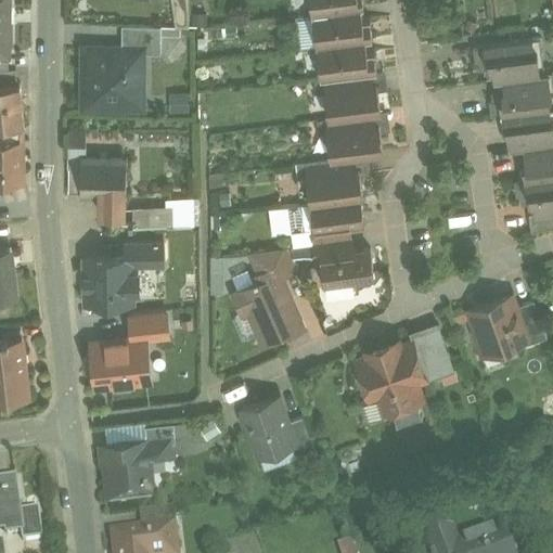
[(309,0),(311,13),(362,7),(361,0),(309,0)]
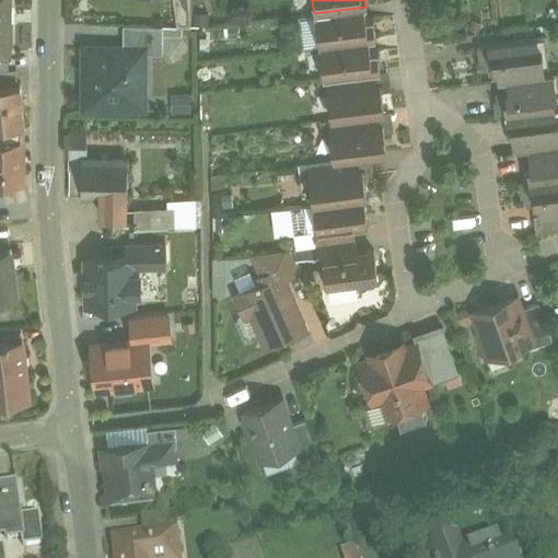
[(365,7),(314,13),(315,27),(322,26),(324,44),(317,45),(317,46),(374,38),(372,20),(364,21),(363,8),(365,8),(365,7)]
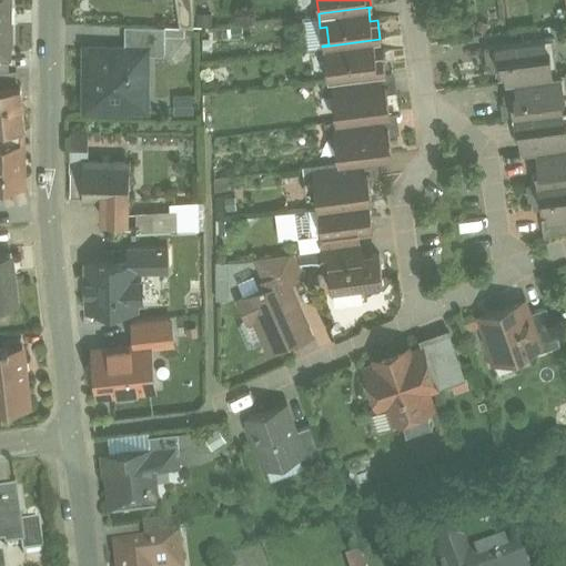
[(486,24),(478,21),(474,30),(482,33),(486,24)]
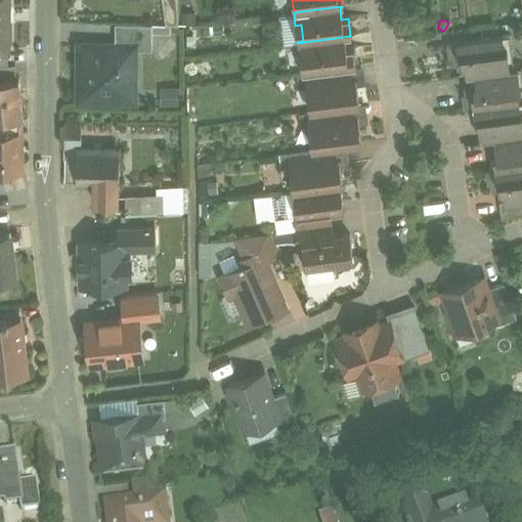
[(149,45),(149,25),(114,25),(113,45),(133,45),(149,45)]
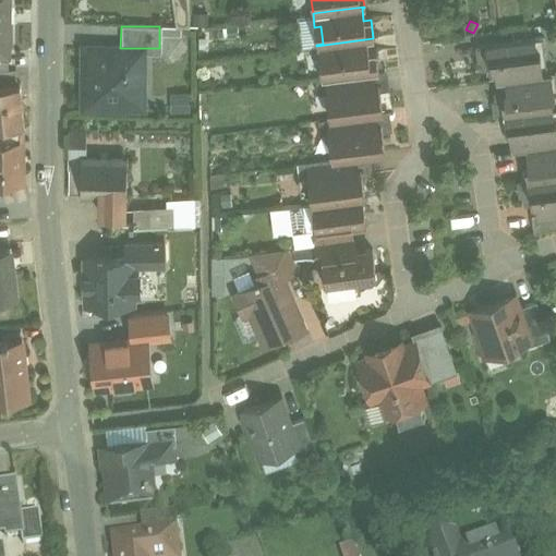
[(373,38),(316,46),(318,59),(325,58),(327,76),(321,77),(321,79),(329,77),(354,74),(377,71),(375,52),(367,53),(366,40),(373,39),(373,38)]
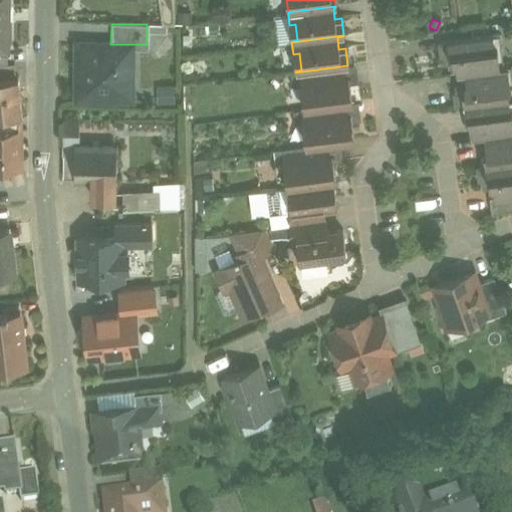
[(491,36),(437,43),(439,57),(442,56),(443,64),(455,63),(456,73),(464,72),(499,67),(496,47),(493,48),(491,36)]
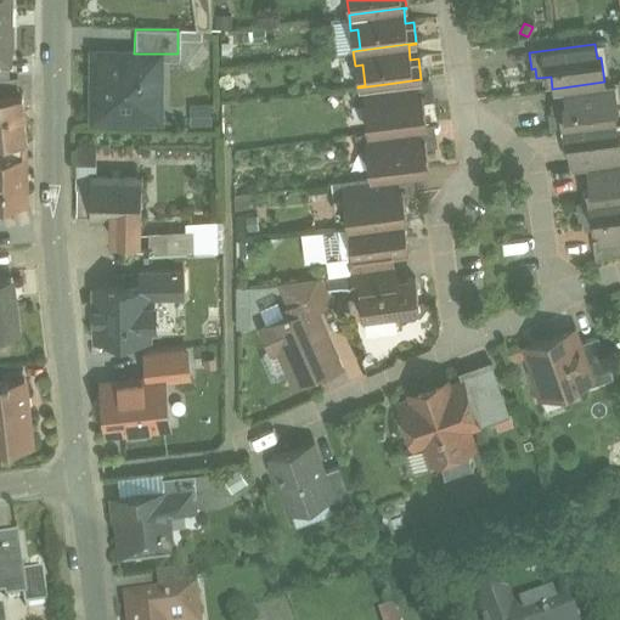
[(134,54),(93,54),(93,72),(91,72),(91,101),(93,101),(93,119),(142,119),(142,100),(158,100),(158,54),(134,54)]
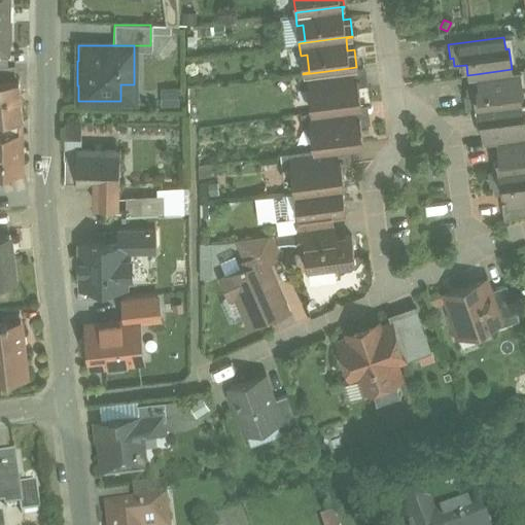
[(1,67),(0,67),(0,79),(14,78),(13,65),(2,67),(1,67)]
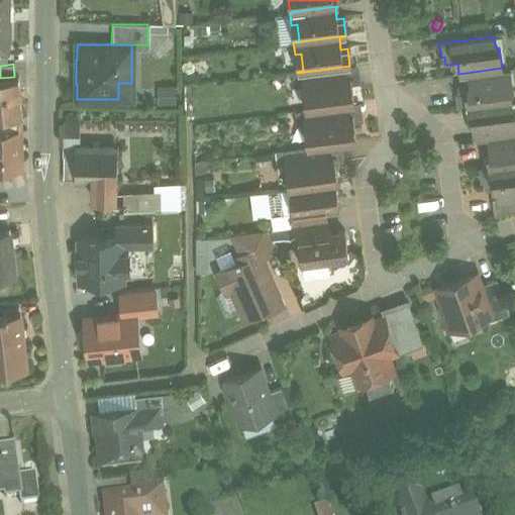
[(502,68),(467,73),(469,84),(456,86),(457,93),(454,94),(456,107),(466,106),(511,100),(510,88),(513,88),(510,67),(502,68)]
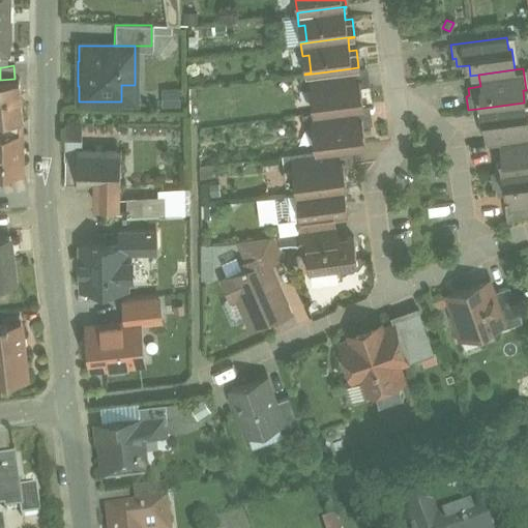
[(339,83),(336,70),(313,74),(314,85),(310,86),(313,114),(315,113),(340,109),(340,110),(362,107),(358,80),(339,83)]
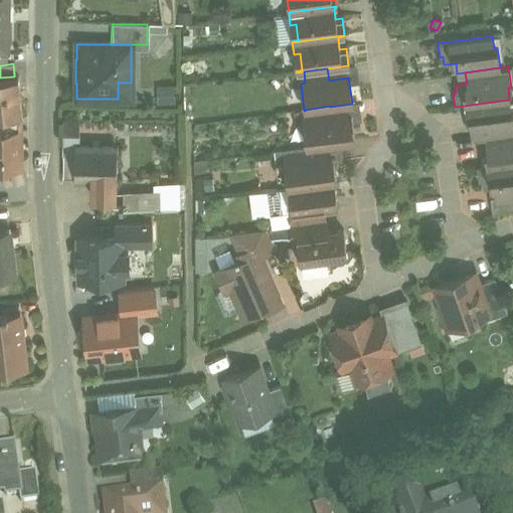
[(14,76),(0,77),(0,117),(20,115),(17,75),(14,76)]
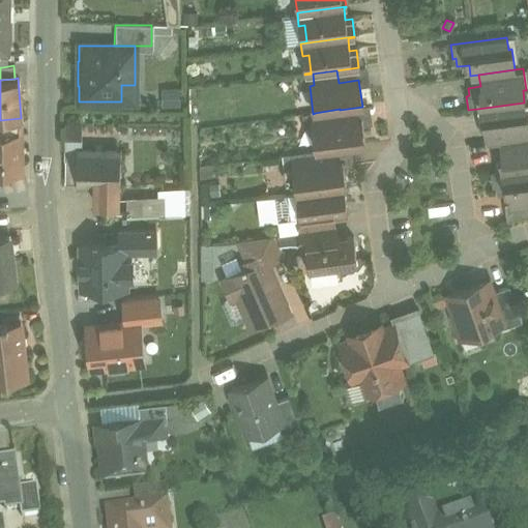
[(178,90),(163,90),(163,107),(178,107),(178,90)]
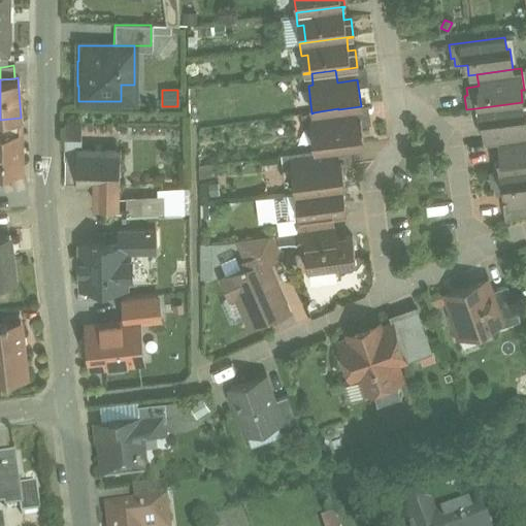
[(522,102),(475,108),(478,121),(481,121),(483,140),(525,134),(525,113),(524,114),(522,102)]
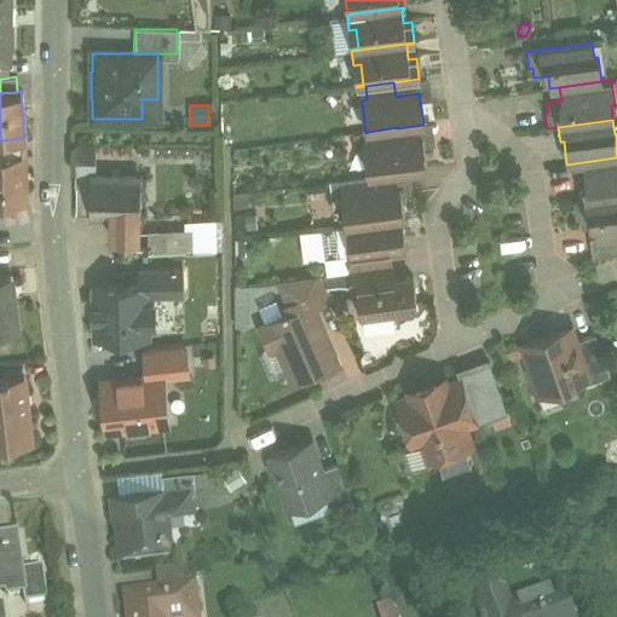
[(397,127),(368,132),(369,145),(364,146),(368,177),(369,177),(373,177),(426,171),(421,138),(398,142),(397,128),(397,127)]
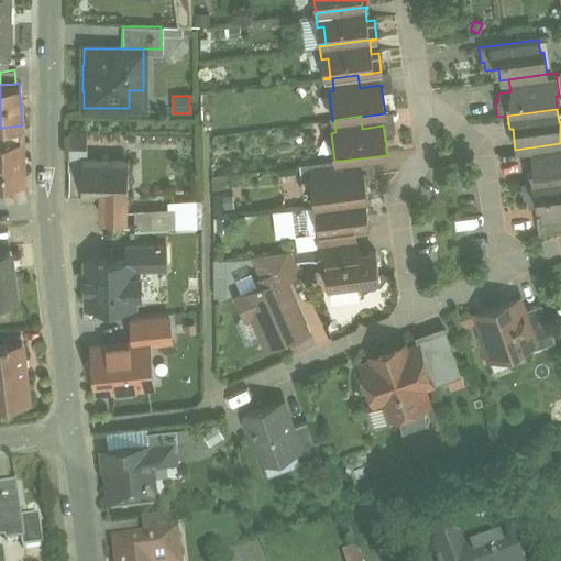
[(0,141),(23,141),(22,125),(0,128),(0,141)]
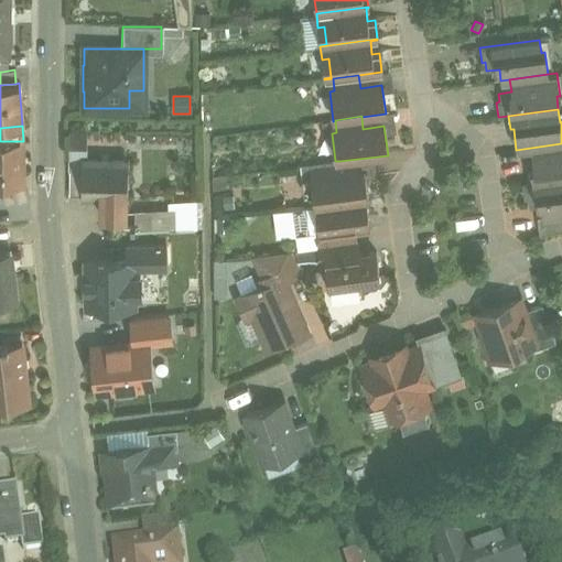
[(128,161),(84,161),(85,137),(69,137),(68,172),(80,172),(80,197),(100,197),(100,217),(127,217),(128,161)]
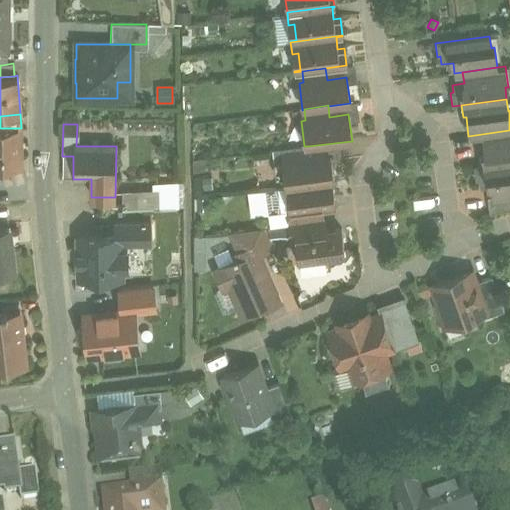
[(0,168),(21,168),(21,128),(0,128),(0,168)]
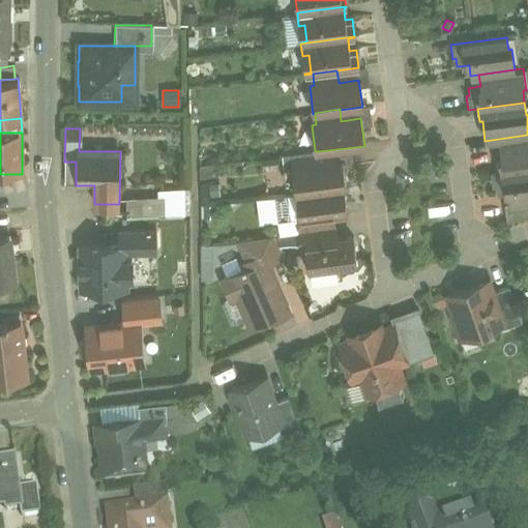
[(527,135),(485,141),(485,142),(498,140),(501,158),(498,159),(500,172),(490,173),(490,174),(527,168),(527,135)]
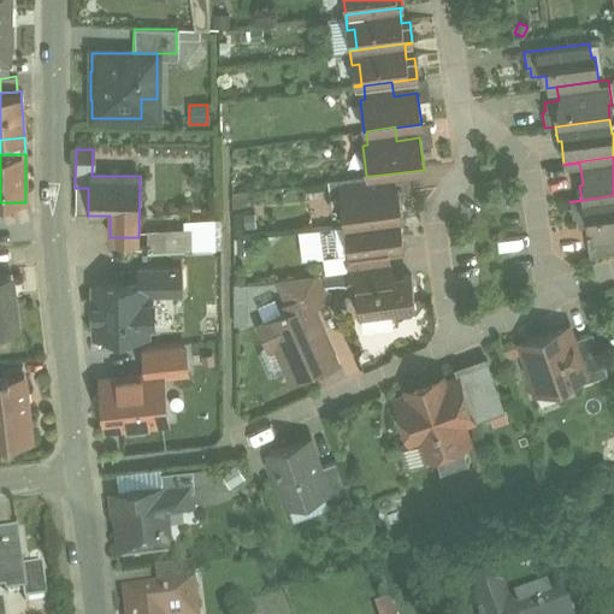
[(366,176),(343,179),(344,193),(373,189),(371,176),(367,176),(366,176)]
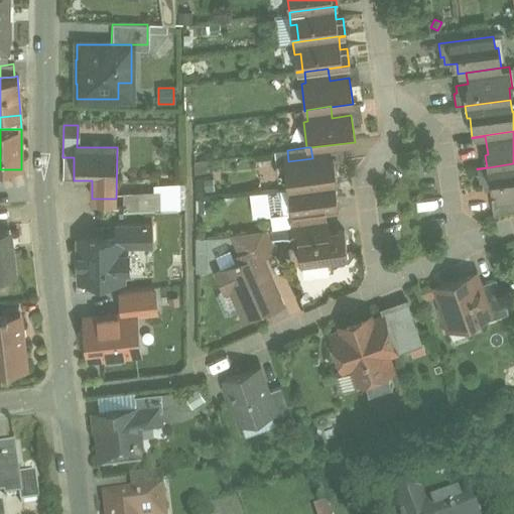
[(288,161),(285,162),(288,188),(334,182),(336,182),(333,155),(312,158),(288,161)]
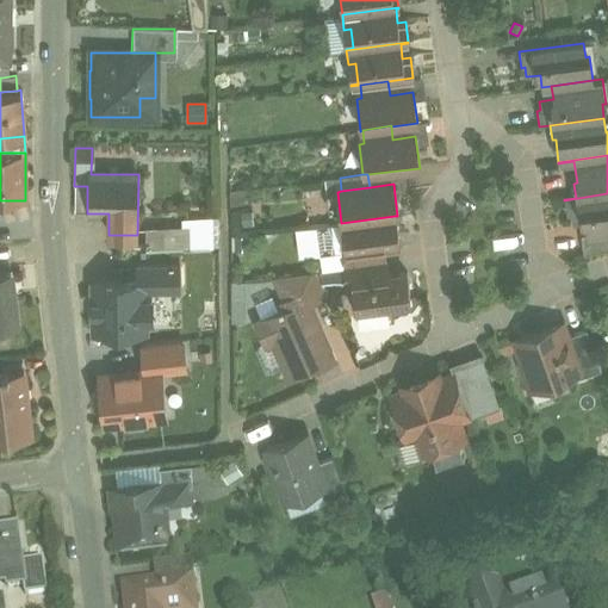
[(87,186),(74,186),(74,213),(87,213),(87,186)]
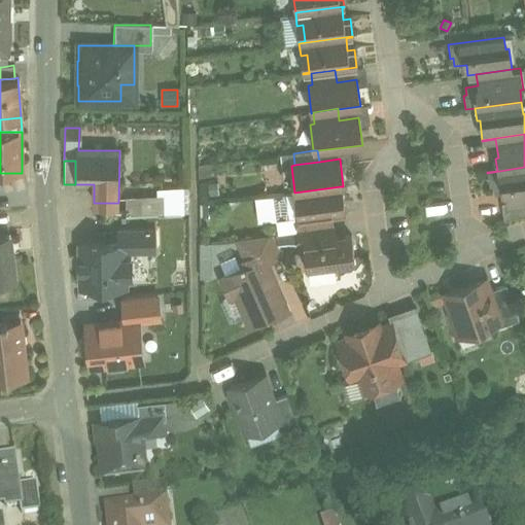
[(524,167),(487,173),(489,186),(492,185),(493,194),(505,193),(506,202),(508,204),(524,201),(524,167)]
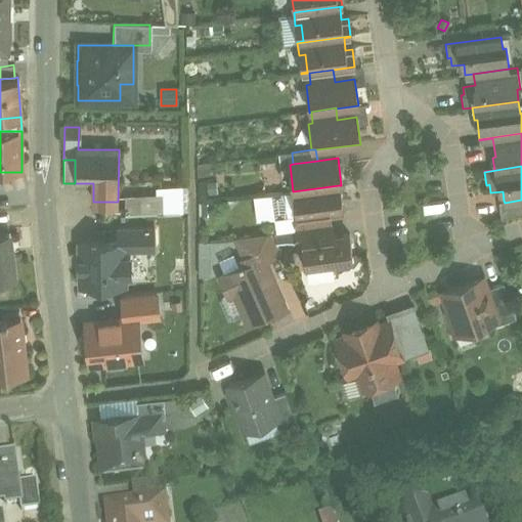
[(339,185),(293,191),(280,193),(276,199),(278,213),(284,217),(296,216),(296,217),(329,213),(343,211),(339,185)]
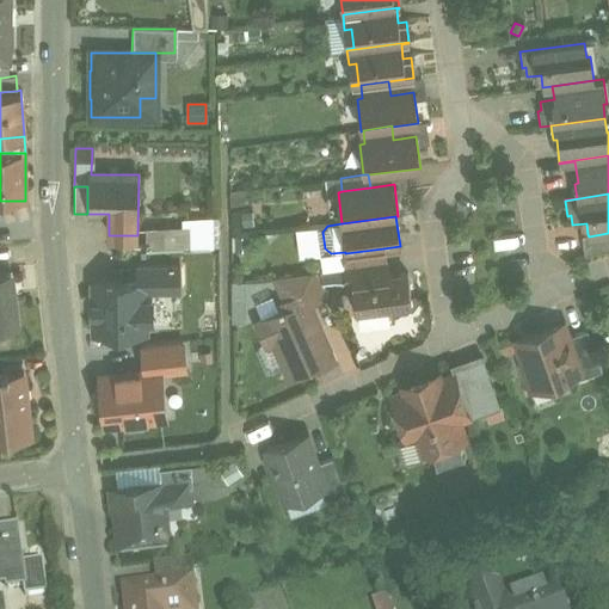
[(180,220),(182,227),(145,228),(145,251),(208,250),(208,220),(180,220)]
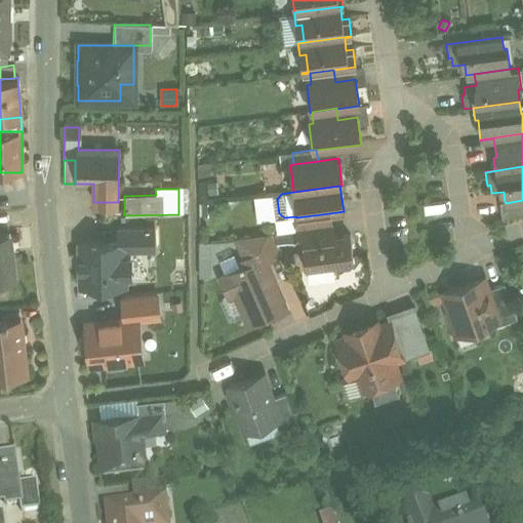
[(522,200),(506,203),(505,201),(498,202),(501,219),(522,215),(522,200)]
